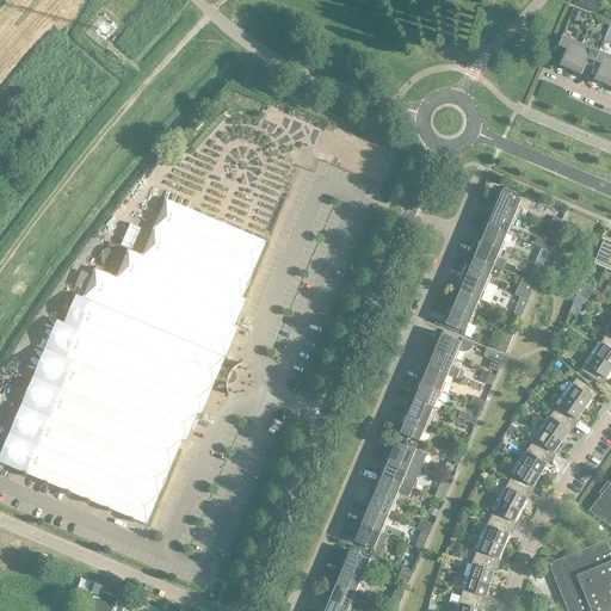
[(588,0),(585,8),(594,12),(598,4),(588,0)]
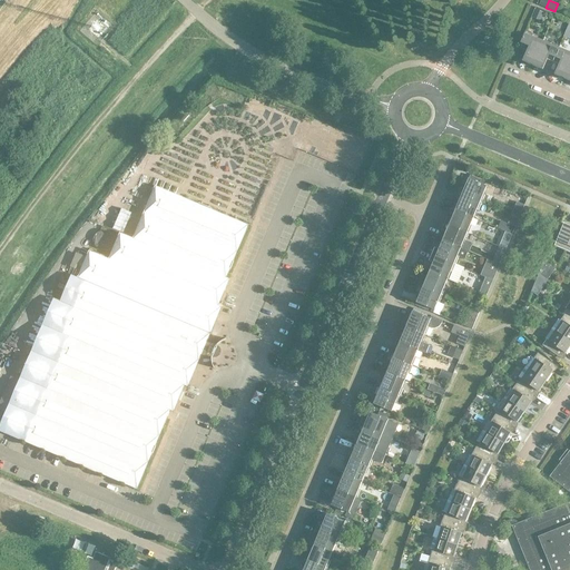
[(536,9),(531,17),(539,20),(543,12),(536,9)]
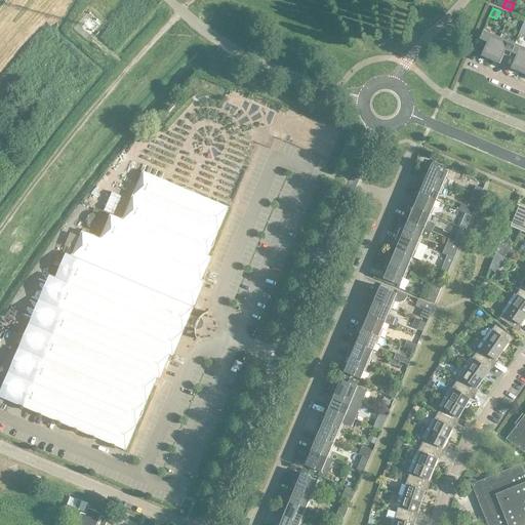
[(499,38),(482,31),(478,40),(480,41),(476,51),(482,53),(480,56),(490,61),(499,38)]
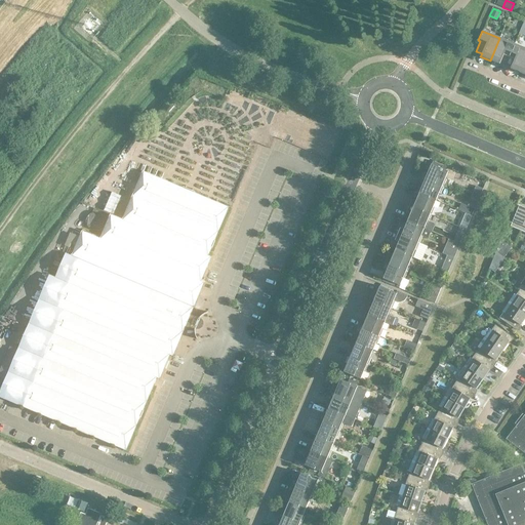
[(514,44),(499,38),(490,61),(499,65),(500,62),(506,64),(514,44)]
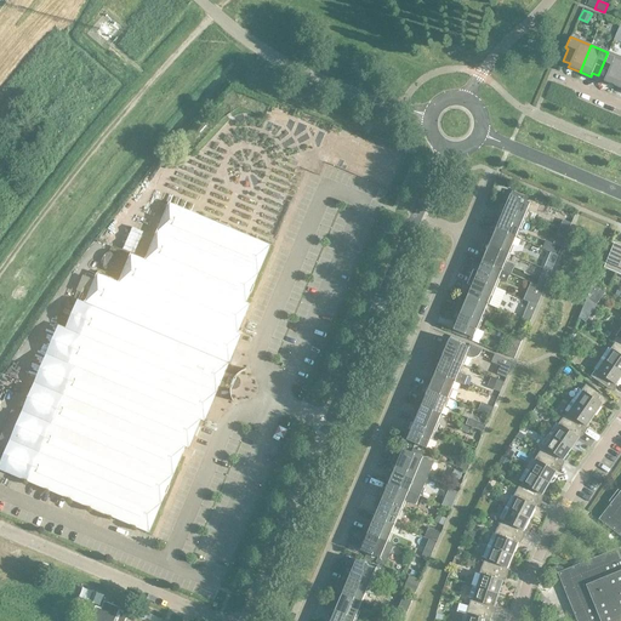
[(620,69),(620,57),(608,52),(598,75),(605,78),(603,81),(614,86),(620,69)]
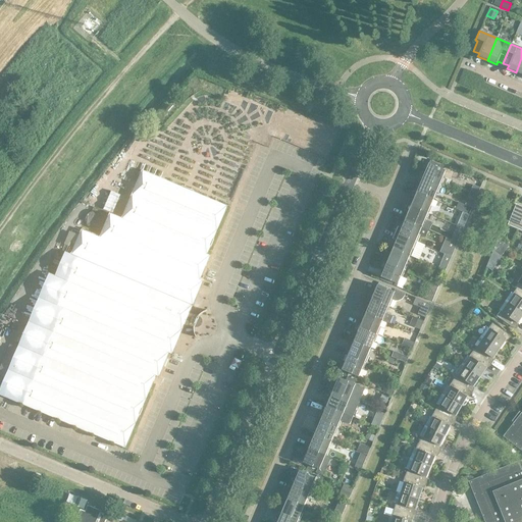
[(421,170),(418,176),(440,186),(444,178),(441,178),(445,171),(438,168),(439,165),(429,161),(425,172),(421,170)]
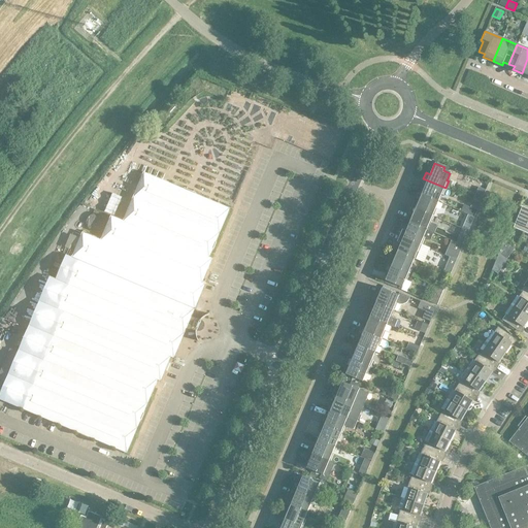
[(48,276),(0,392),(0,399),(126,453),(157,381),(160,382),(170,357),(173,359),(185,331),(196,332),(196,328),(198,322),(201,320),(193,311),(204,285),(202,283),(211,259),(209,257),(229,208),(143,172),(123,221),(110,216),(100,240),(81,232),(71,257),(65,255),(55,279),(48,276)]
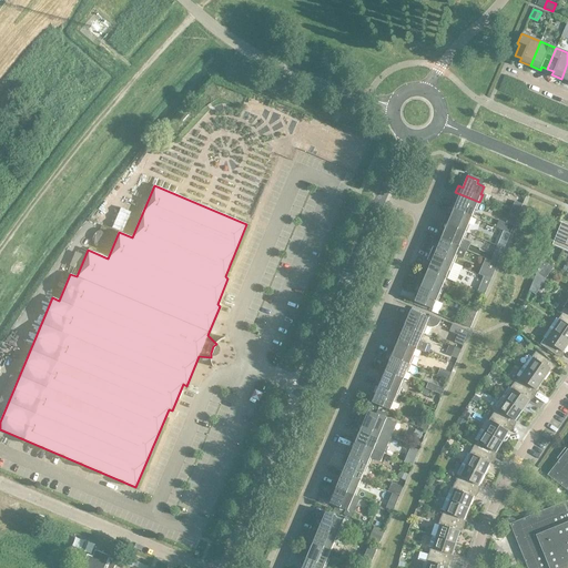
[(479,202),(455,192),(452,199),(457,201),(453,210),(472,216),(474,210),(476,210),(479,202)]
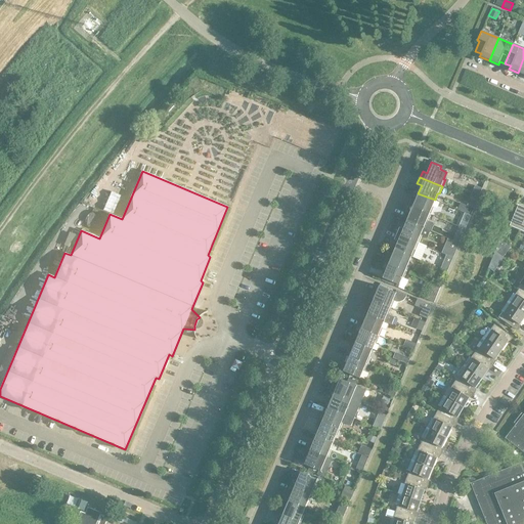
[(435,200),(418,193),(415,201),(410,200),(407,206),(430,215),(433,208),(432,207),(435,200)]
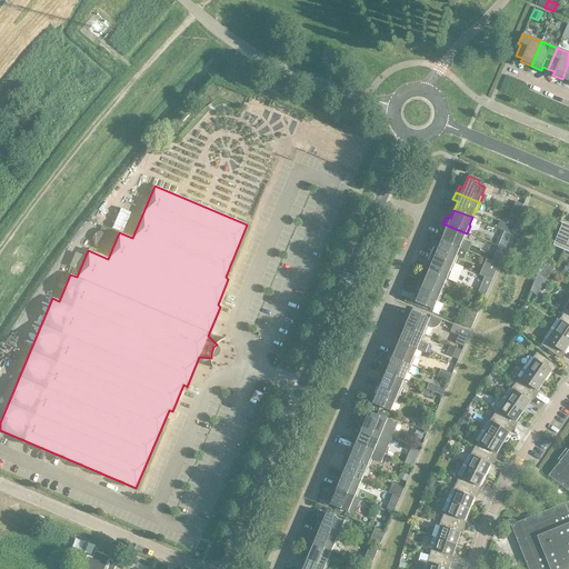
[(499,220),(497,228),(503,230),(506,223),(499,220)]
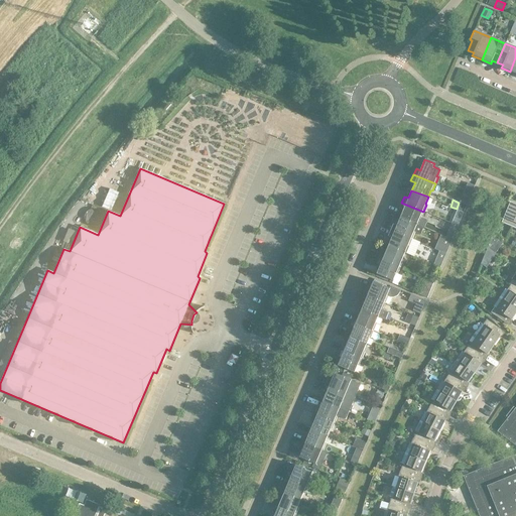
[(423,212),(401,203),(399,209),(403,211),(400,218),(416,225),(422,228),(425,221),(420,219),(423,212)]
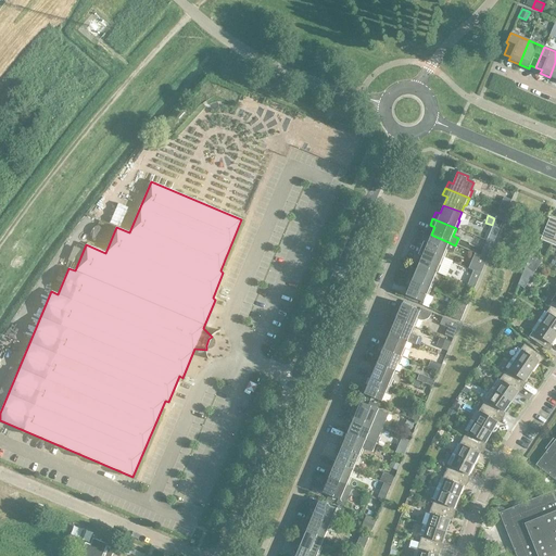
[(540,240),(552,244),(555,234),(555,220),(550,218),(540,240)]
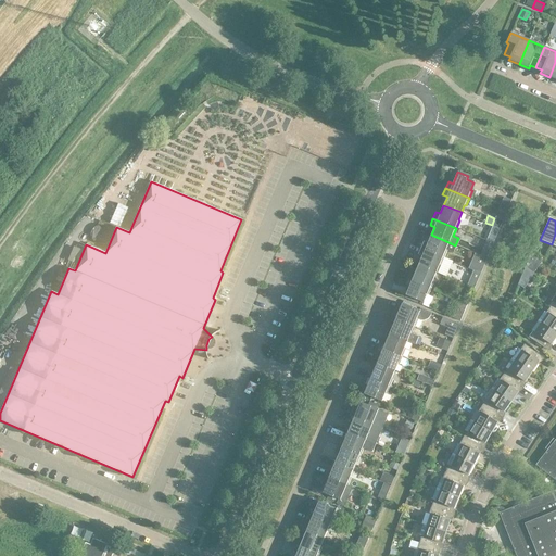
[(449,242),(431,235),(427,243),(422,241),(420,248),(443,258),(446,251),(445,250),(449,242)]
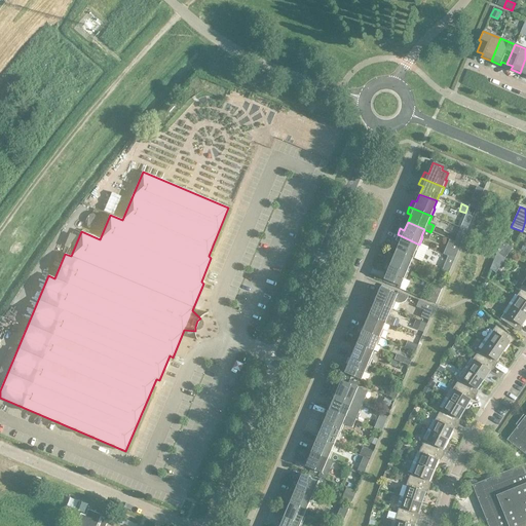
[(458,227),(456,234),(463,237),(466,230),(458,227)]
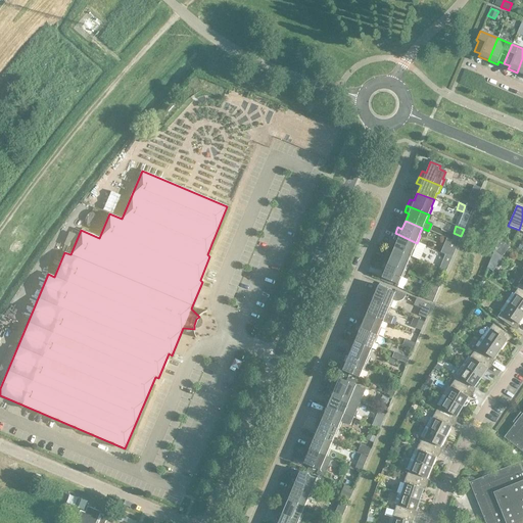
[(417,243),(395,233),(392,240),(396,241),(393,249),(410,256),(413,249),(415,250),(417,243)]
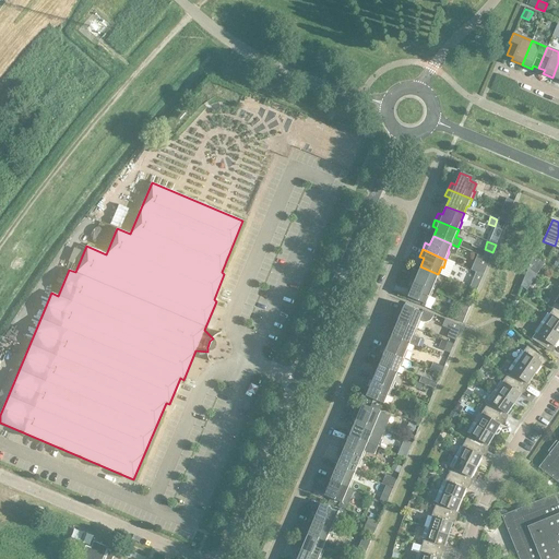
[(476,254),(471,270),(483,275),(489,260),(476,254)]
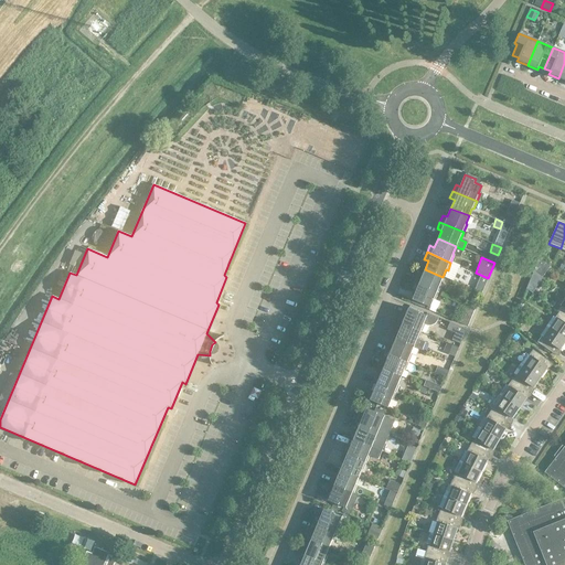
[(443,277),(425,269),(422,278),(417,276),(414,283),(438,292),(441,285),(439,285),(443,277)]
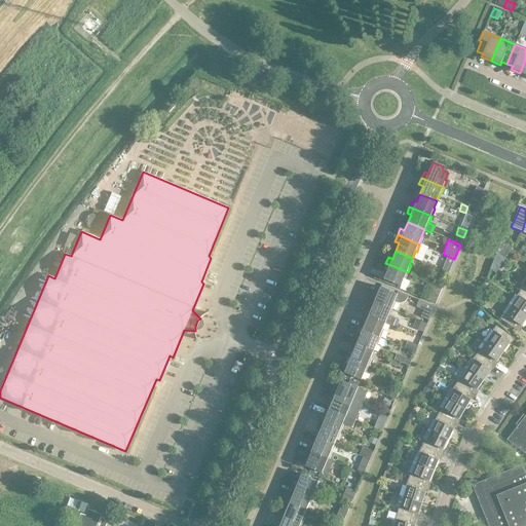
[(498,251),(497,253),(504,259),(506,256),(498,251)]
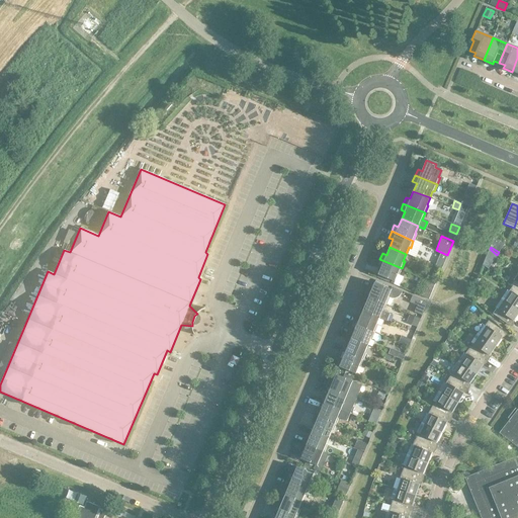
[(489,250),(483,265),(488,269),(498,255),(489,250)]
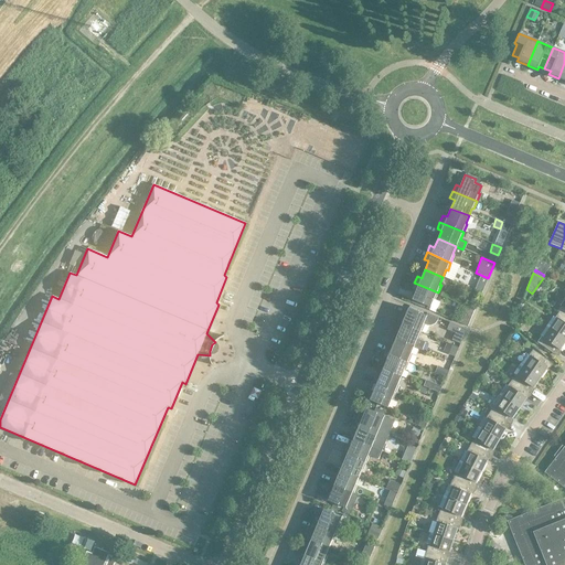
[(438,292),(414,283),(411,289),(416,291),(412,300),(429,308),(433,300),(435,300),(438,292)]
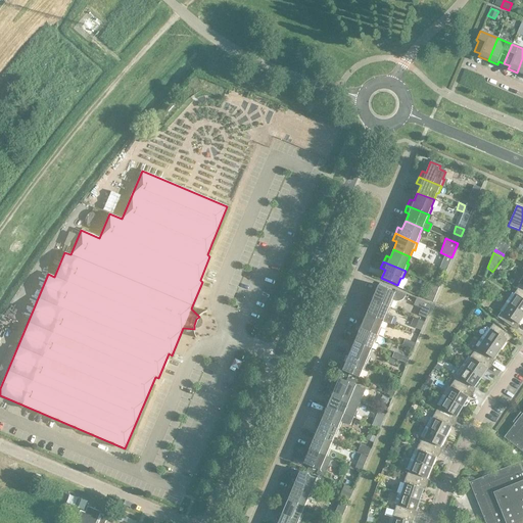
[(441,263),(439,269),(445,271),(448,266),(441,263)]
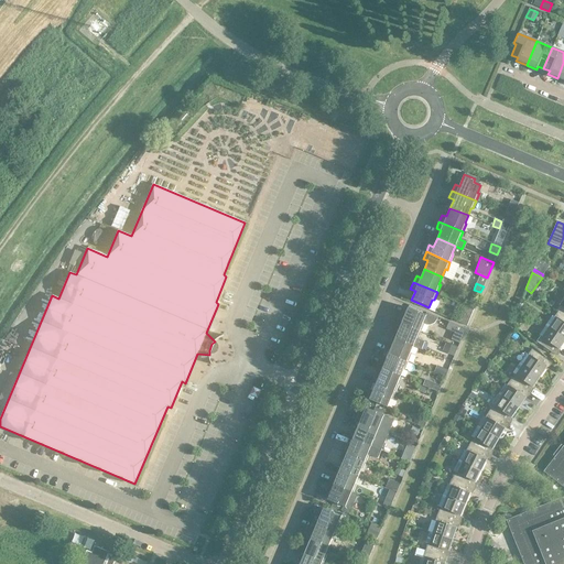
[(400,315),(397,322),(421,332),(423,325),(424,325),(426,326),(429,326),(433,324),(435,323),(436,321),(437,317),(426,313),(425,315),(408,307),(404,316),(400,315)]
